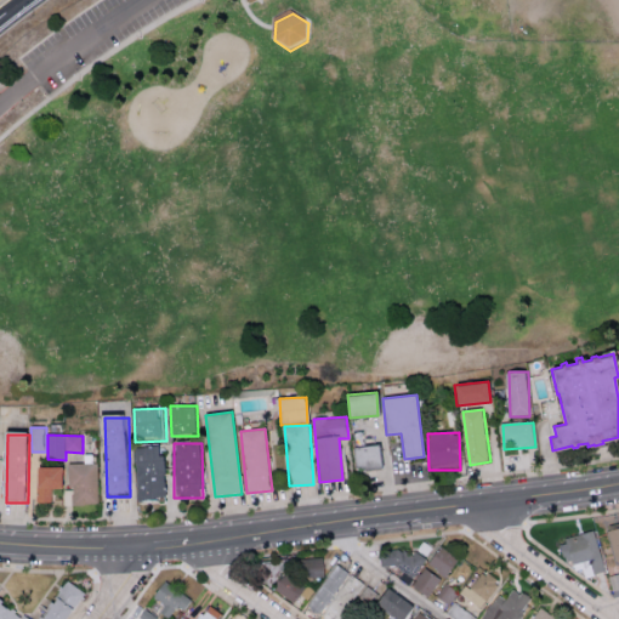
[(135,446),(136,500),(164,500),(164,446),(135,446)]
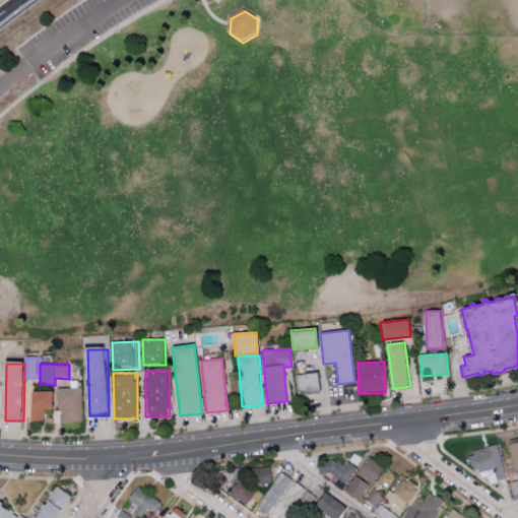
[(318,391),(318,373),(297,374),(298,392),(318,391)]
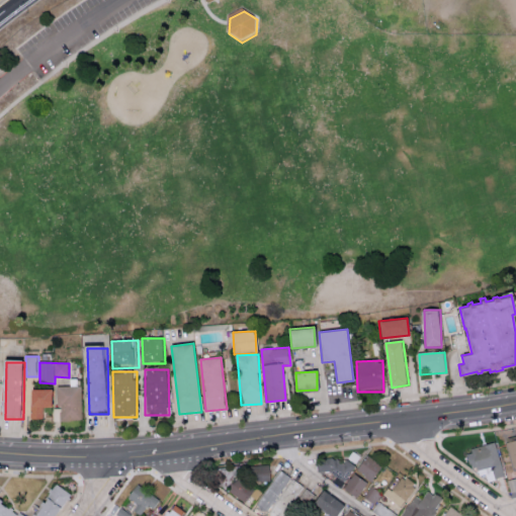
[(60,389),(60,423),(82,423),(83,382),(72,382),(72,390),(60,389)]
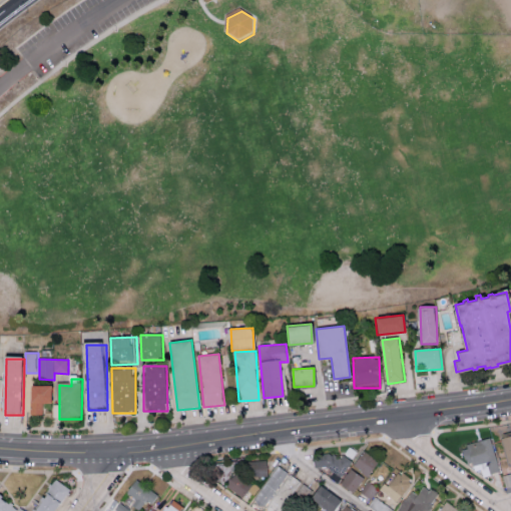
[(50,385),(30,386),(30,416),(42,416),(42,404),(50,404),(50,385)]
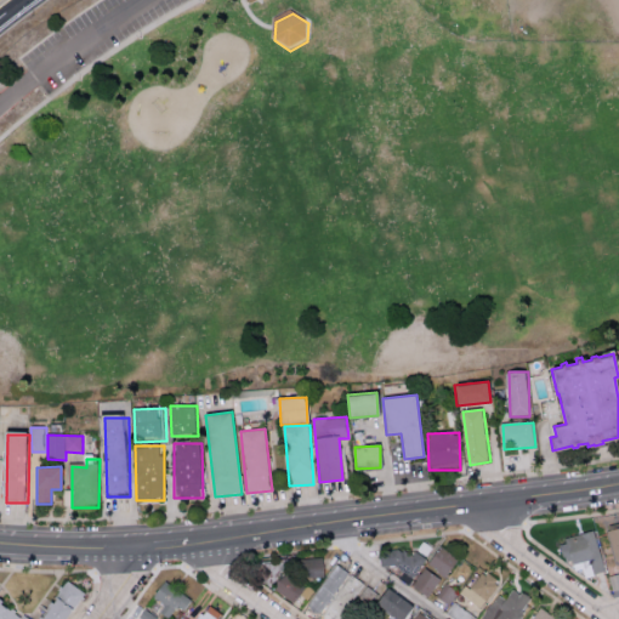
[(618,528),(608,532),(617,562),(618,561),(618,528)]
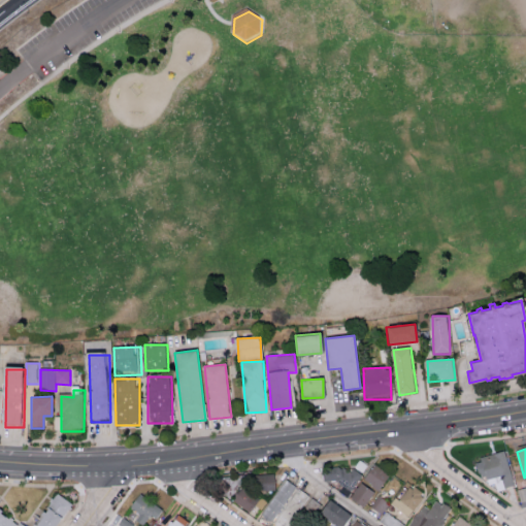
[(501,477),(504,489),(515,486),(505,451),(477,459),(483,481),(501,477)]
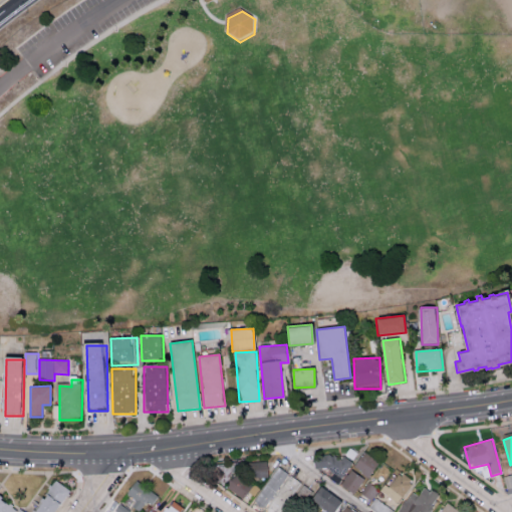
[(325,468),(333,474),(329,479),(339,485),(354,463),(344,456),(339,463),(322,451),(311,466),(321,473),(325,468)]
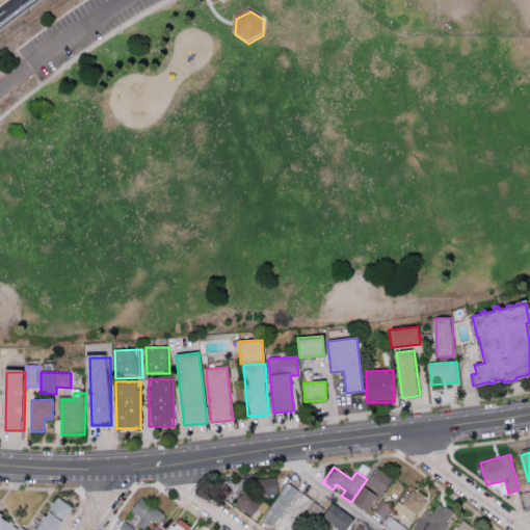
[(368,485),(386,494),(393,476),(375,469),(368,485)]
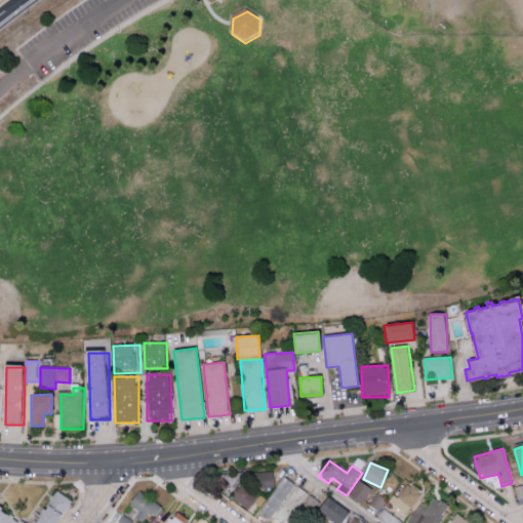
[(257,489),(274,489),(274,472),(257,472),(257,489)]
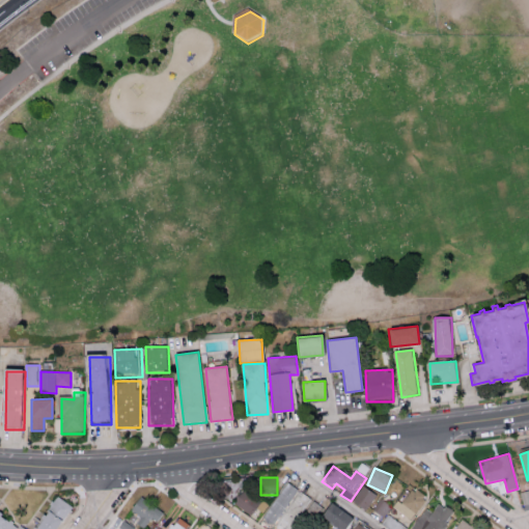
[(299,490),(288,482),(263,520),(274,527),(299,490)]
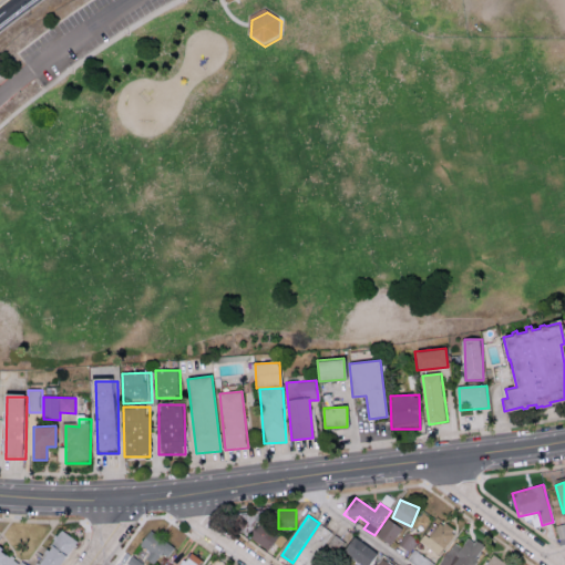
[(377,536),(392,546),(403,530),(388,519),(377,536)]
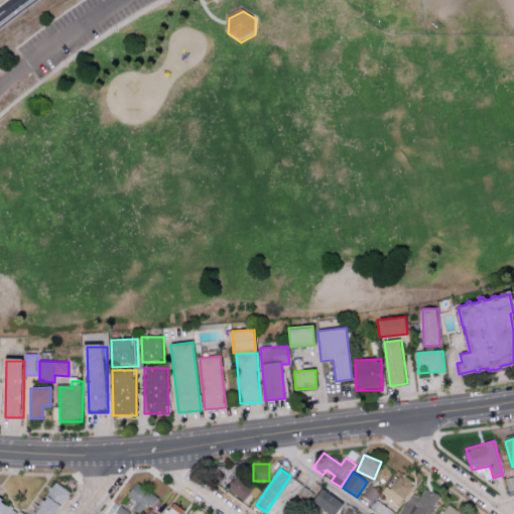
[(399,506),(416,485),(402,473),(385,494),(399,506)]
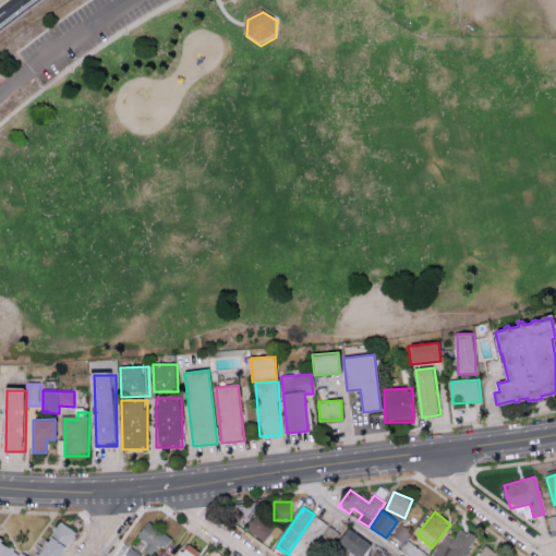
[(248,532),(265,544),(276,529),(258,517),(248,532)]
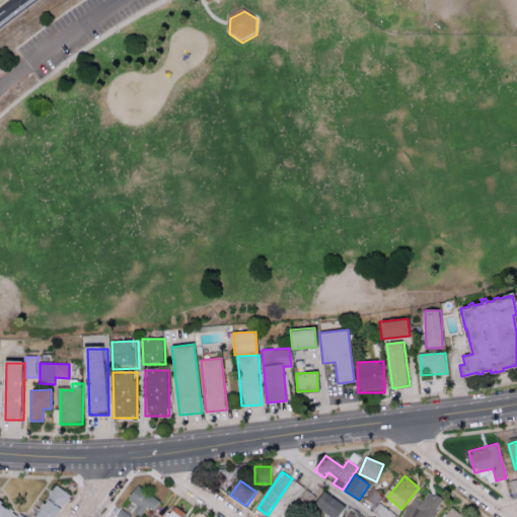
[(55,516),(70,494),(56,485),(34,516),(21,516),(0,503),(0,516),(55,516)]
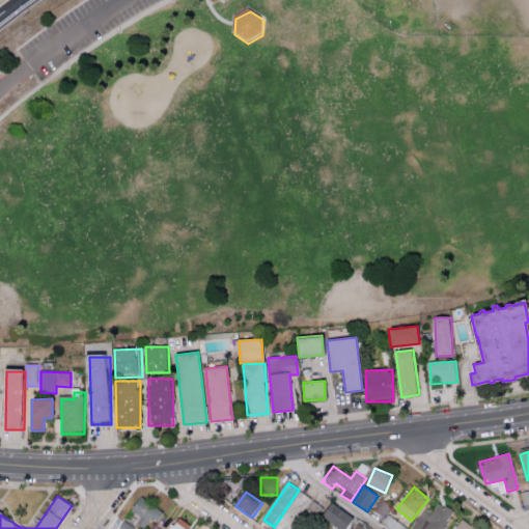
[(129,519),(142,528),(147,528),(154,520),(159,524),(165,514),(144,499),(129,519)]
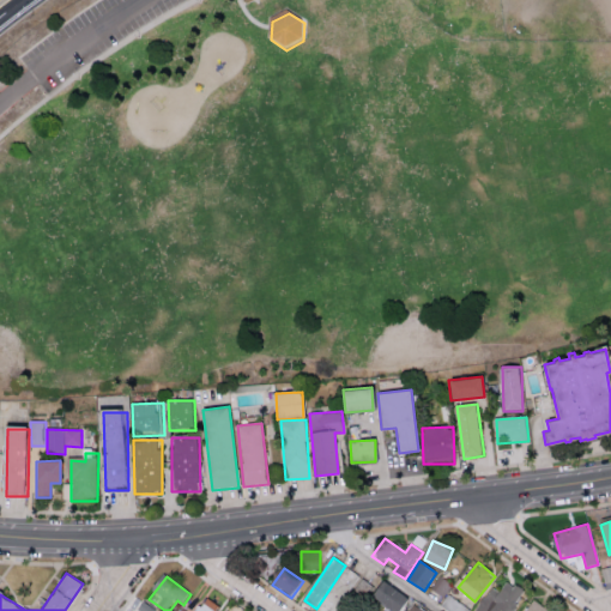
[(433,591),(446,598),(454,585),(441,578),(433,591)]
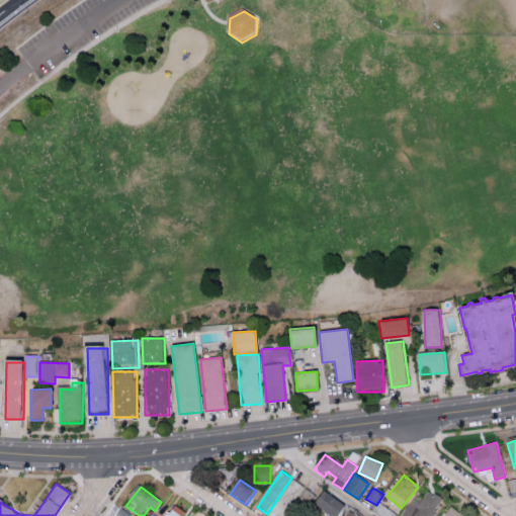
[(433,515),(443,501),(429,491),(423,501),(416,496),(405,514),(407,515),(433,515)]
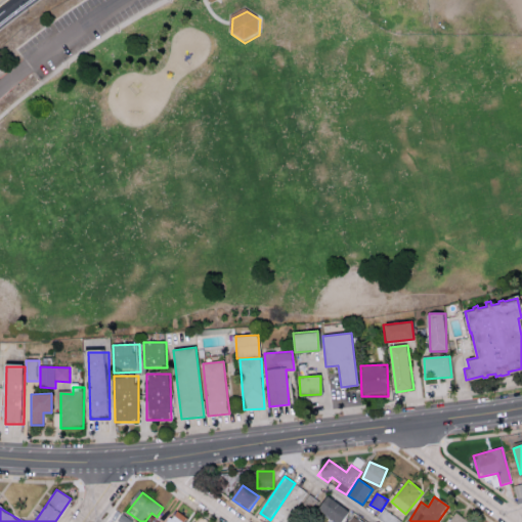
[(350,508),(323,498),(317,514),(339,521),(346,521),(350,508)]
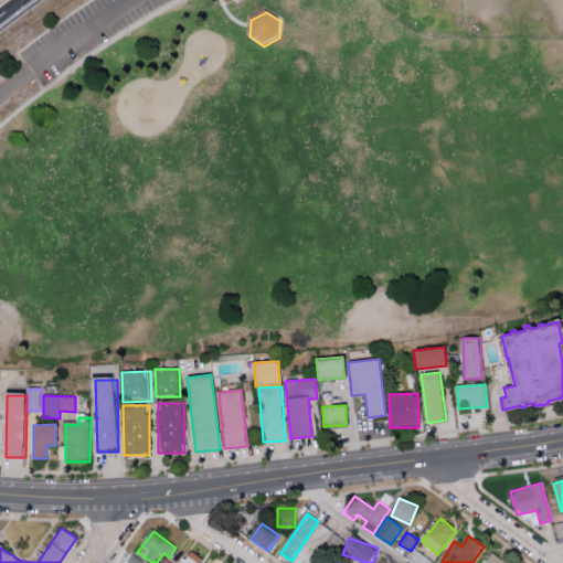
[(407,559),(413,562),(436,562),(414,549),(407,559)]
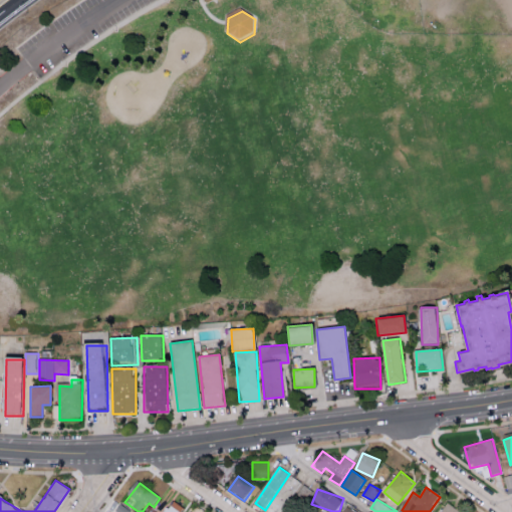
[(181,511),(184,508),(173,500),(165,511),(181,511)]
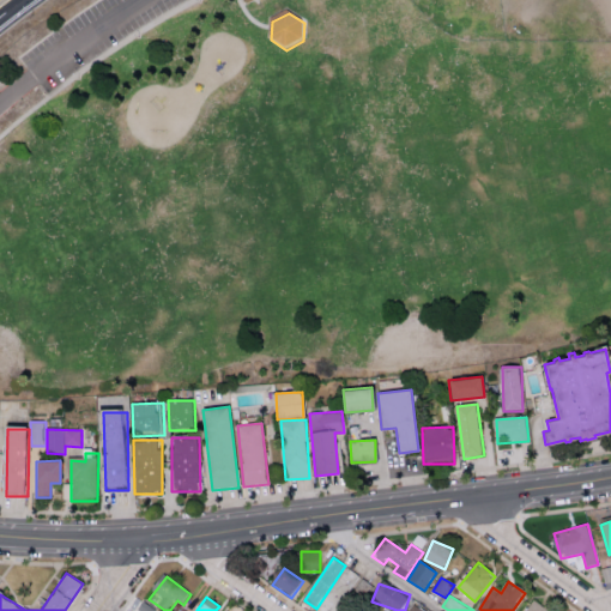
[(554,610),(530,600),(525,610),(554,610)]
